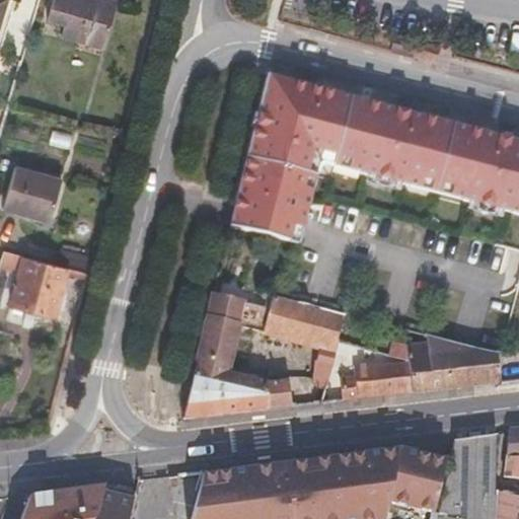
[(104,49),(118,0),(116,0),(53,0),(47,20),(65,25),(61,36),(104,49)]
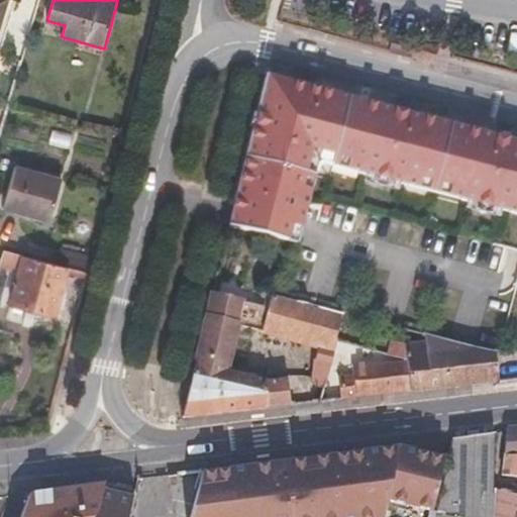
[(266,86),(246,158),(315,175),(317,169),(318,166),(323,165),(331,167),(349,97),(306,86),(297,83),(268,76),(266,86)]
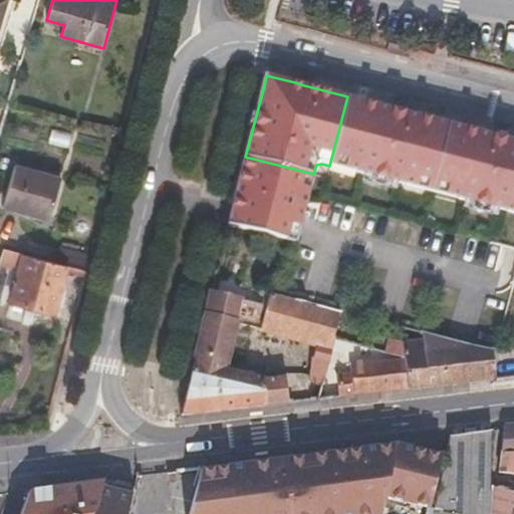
[(347,96),(329,166),(359,174),(398,184),(431,192),(451,122),(424,116),(396,108),(347,96)]
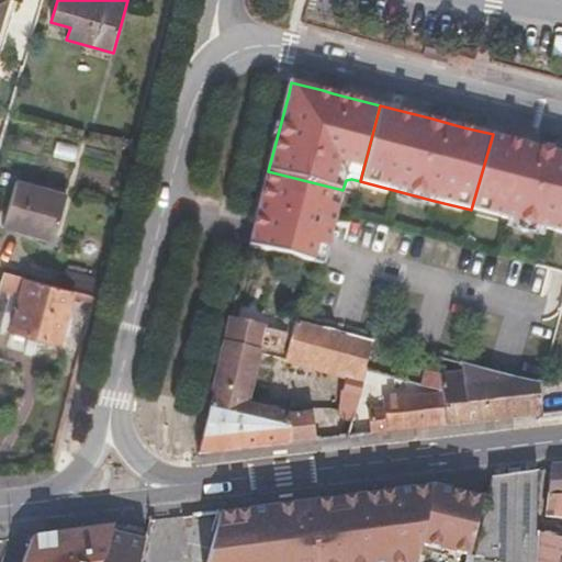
[(493,134),(471,210),(507,220),(551,231),(561,233),(561,152),(548,148),(493,134)]
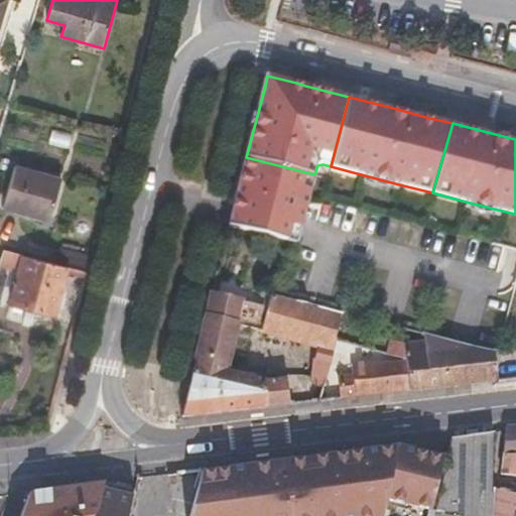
[(311,189),(314,174),(246,157),(237,196),(235,202),(234,207),(231,218),(229,225),(288,240),(289,234),(291,227),(300,229),(309,196),(311,189)]
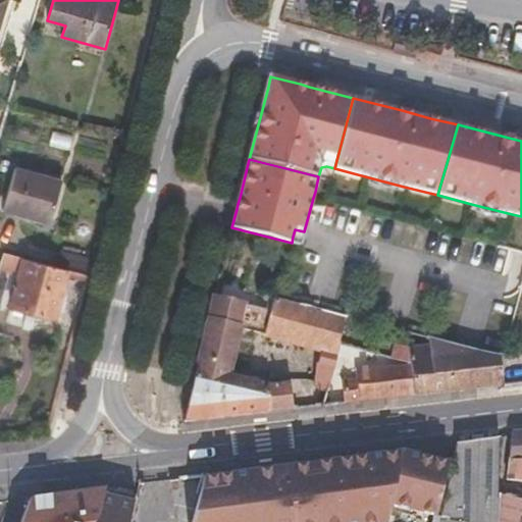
[(50,223),(62,180),(15,167),(3,209),(50,223)]
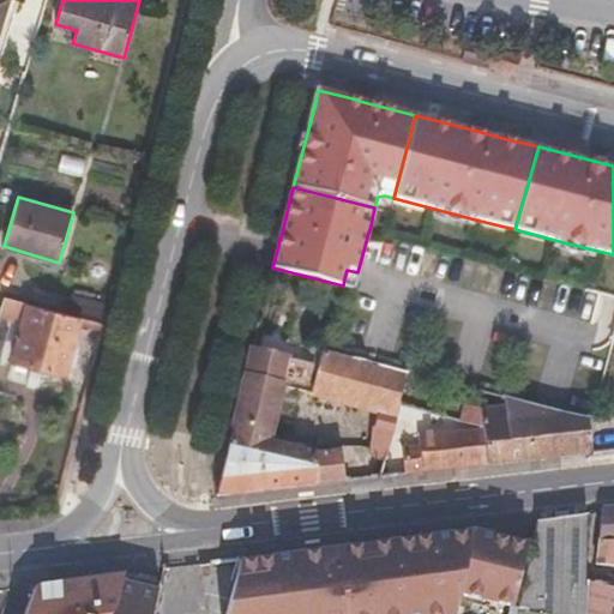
[(103,323),(108,304),(73,294),(67,314),(82,318),(103,323)]
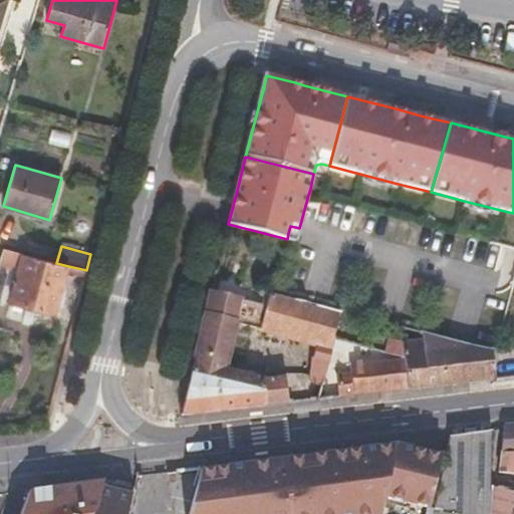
[(55,313),(68,266),(56,263),(3,249),(0,259),(0,264),(14,268),(16,260),(21,262),(10,301),(55,313)]
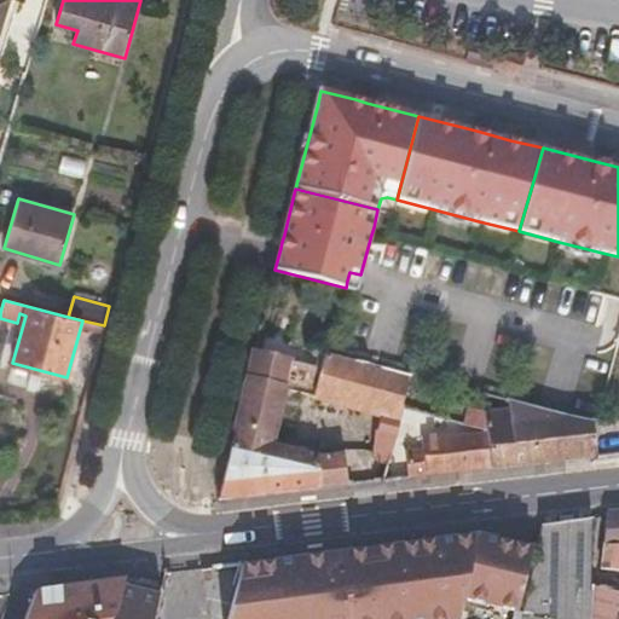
[(348,485),(345,452),(322,456),(273,445),(287,389),(382,416),(376,435),(395,440),(404,409),(414,375),(325,351),(322,368),(253,352),(230,456),(220,499),(348,485)]
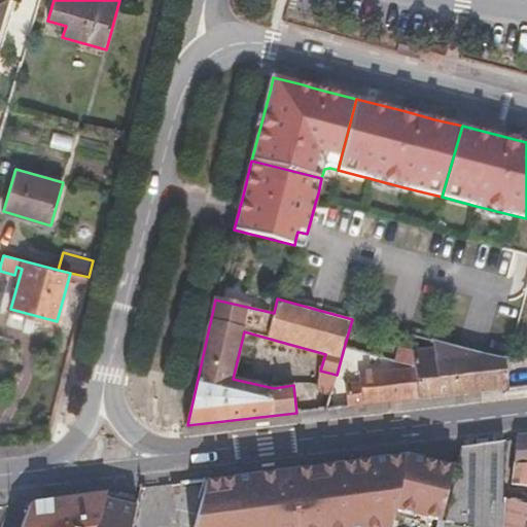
[(456,395),(450,346),(432,341),(433,349),(415,350),(415,352),(399,348),(397,353),(383,350),(381,357),(395,361),(416,369),(418,399),(456,395)]
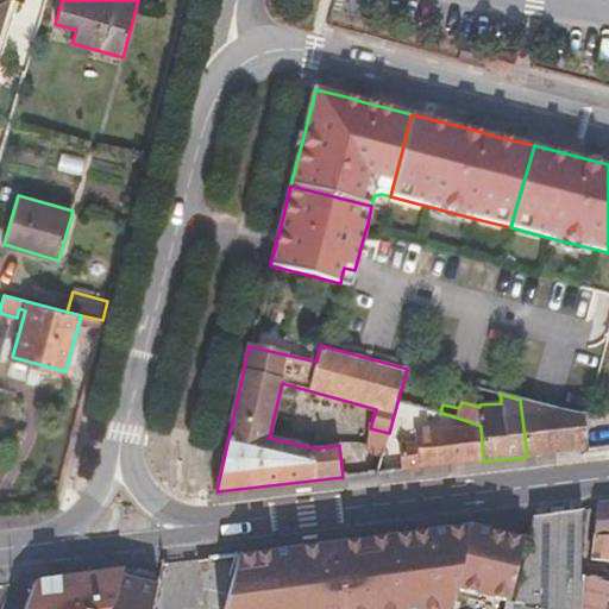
[(586,450),(584,415),(573,416),(520,400),(527,457),(586,450)]
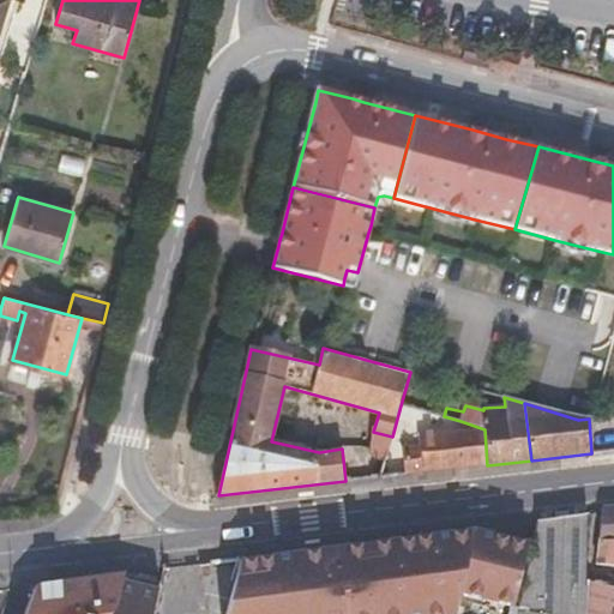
[(487,465),(485,429),(461,421),(444,416),(439,415),(440,432),(420,432),(420,446),(403,446),(403,456),(386,456),(380,477),(487,465)]
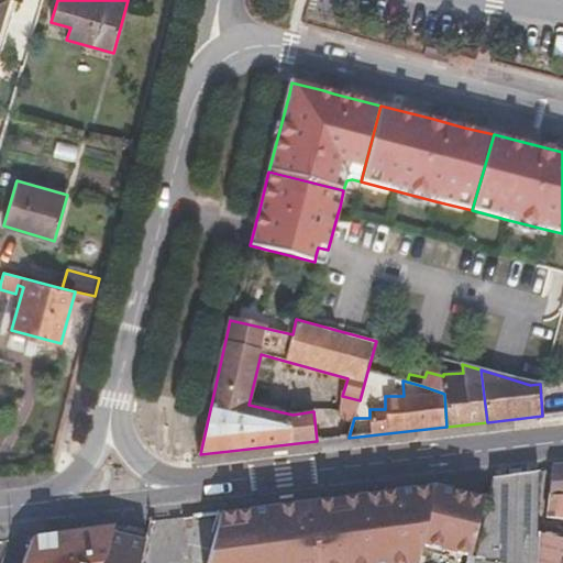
[(355,417),(360,400),(342,396),(340,412),(345,415),(355,417)]
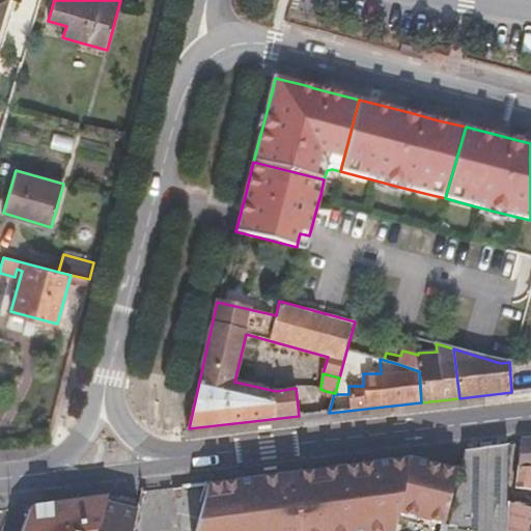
[(334,394),(335,393),(326,391),(319,414),(329,413),(334,394)]
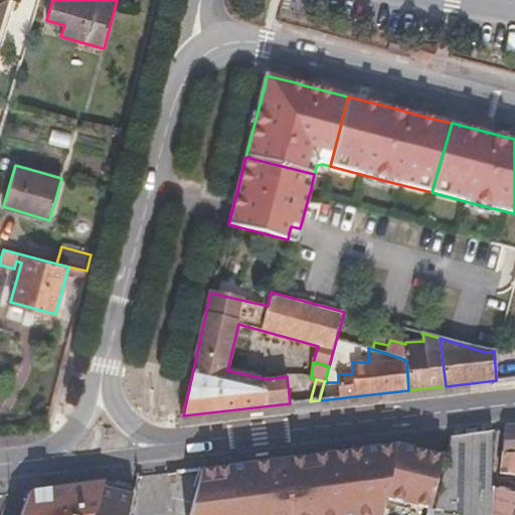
[(514,424),(505,425),(505,427),(499,474),(514,474),(514,424)]
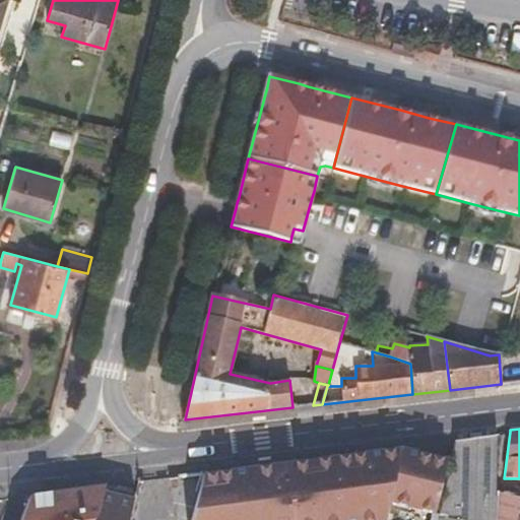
[(438,514),(456,519),(460,519),(517,519),(519,508),(519,498),(496,491),(498,445),(498,435),(462,441),(459,441),(455,442),(450,461),(438,514)]
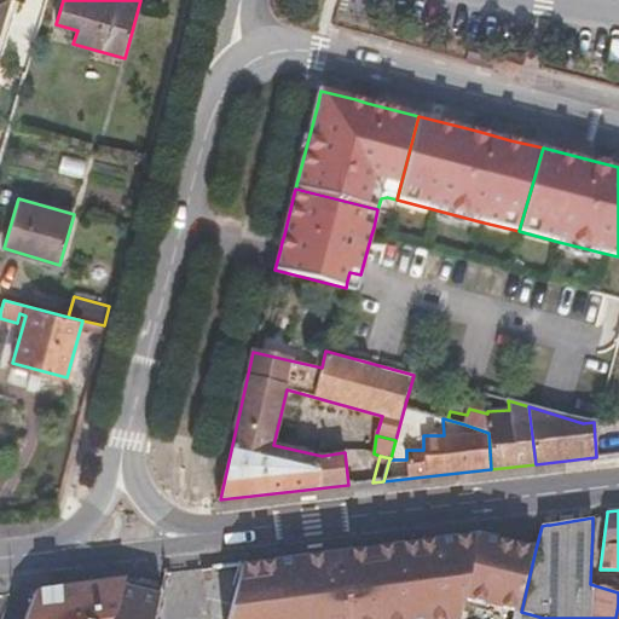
[(244,565),(229,618),(458,618),(464,599),(519,612),(519,611),(521,612),(536,549),(478,534),(427,542),(383,548),(350,551),(279,561),(244,565)]
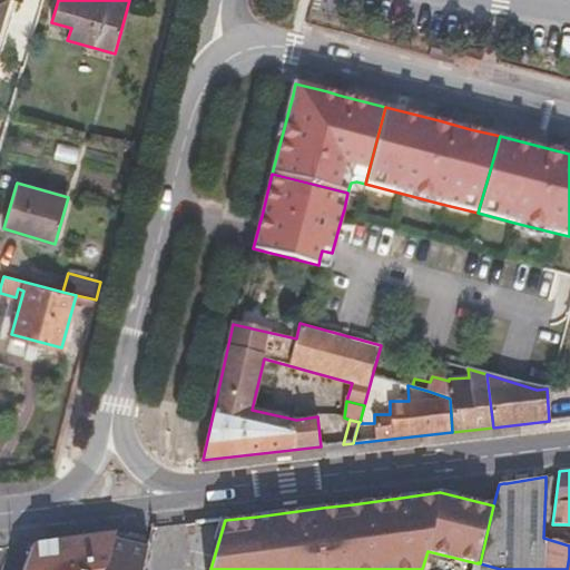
[(115,533),(33,544),(22,569),(140,569),(146,547),(130,542),(119,540),(114,539),(115,533)]
